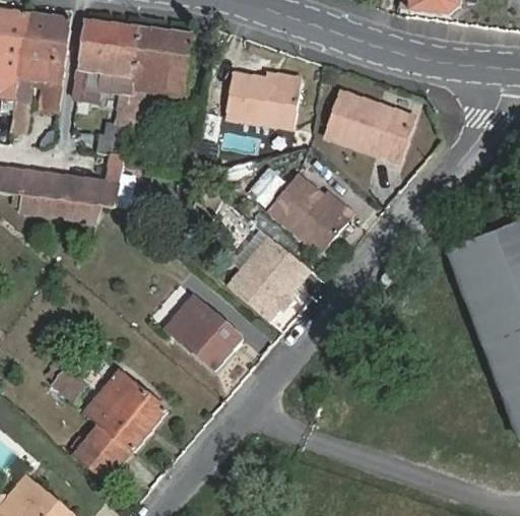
[(411,0),(410,7),(410,9),(450,14),(460,9),(461,0),(411,0)]
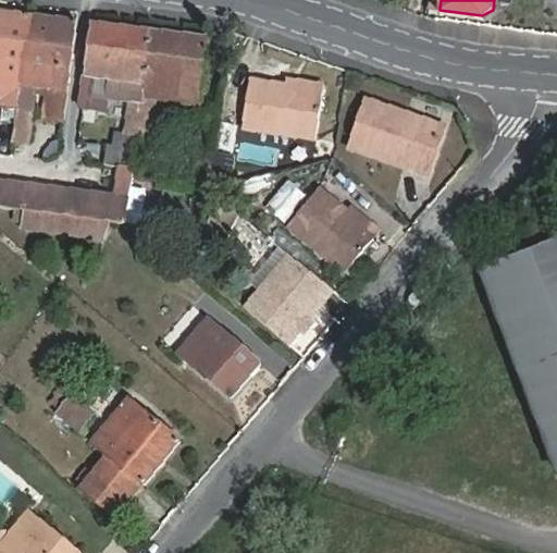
[(0,10),(0,77),(3,78),(0,101),(16,102),(26,14),(0,10)]
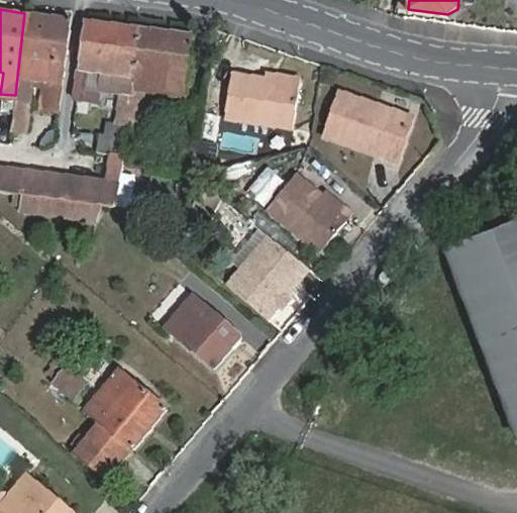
[(70,17),(24,13),(15,95),(12,119),(23,120),(26,98),(27,97),(30,77),(42,78),(41,93),(42,94),(41,107),(58,109),(70,17)]
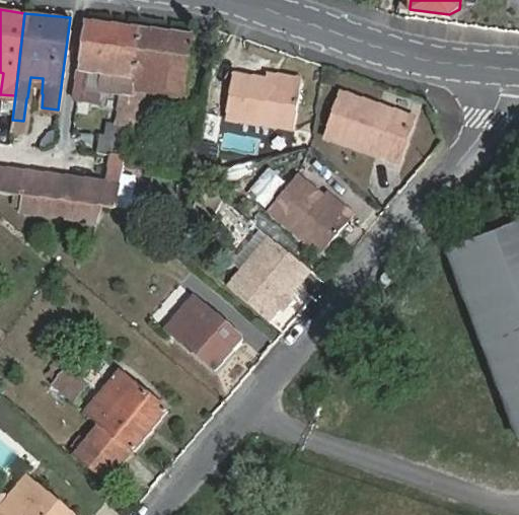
[(134,74),(140,26),(82,18),(73,96),(96,100),(98,89),(120,91),(116,122),(115,132),(104,131),(102,151),(109,152),(123,154),(127,124),(132,87),(134,74)]
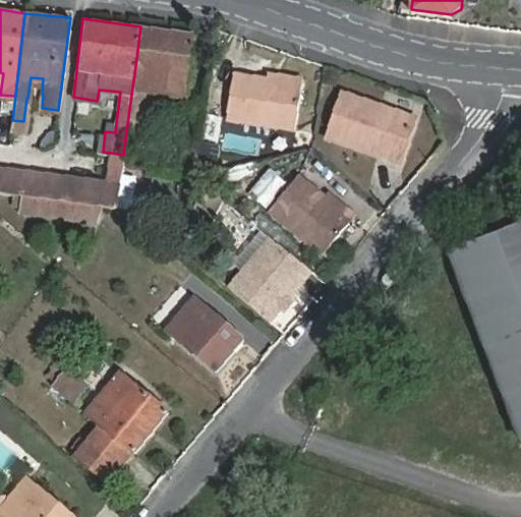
[(193,34),(140,26),(134,74),(187,81),(193,34)]
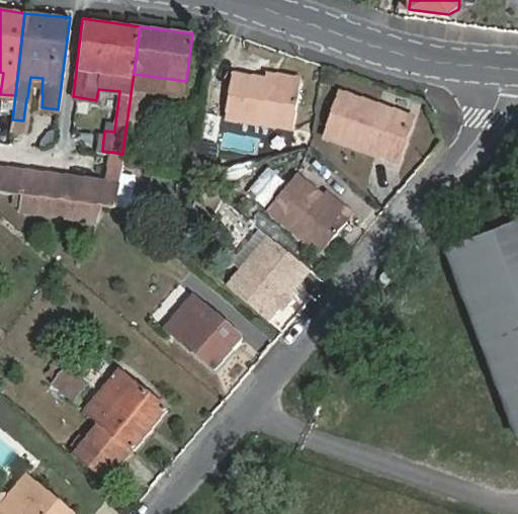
[(264,72),(263,79),(263,85),(295,89),(297,76),(264,72)]
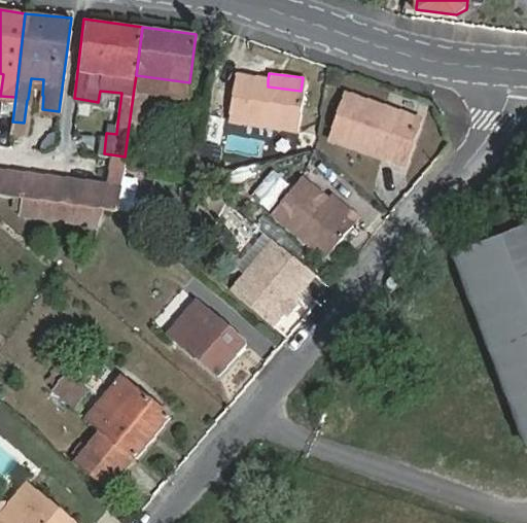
[(189,82),(136,75),(134,89),(149,91),(188,95),(189,82)]
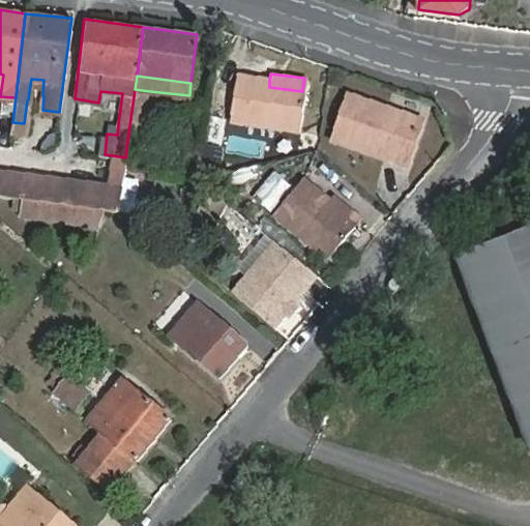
[(269,87),(269,81),(234,77),(229,122),(298,129),(302,91),(269,87)]
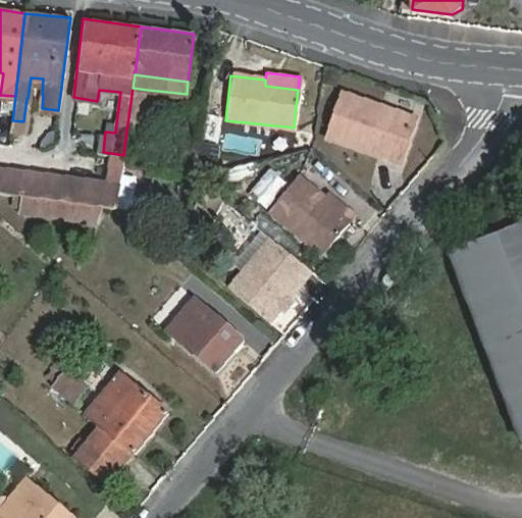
[(148,90),(133,88),(127,124),(144,126),(148,90)]
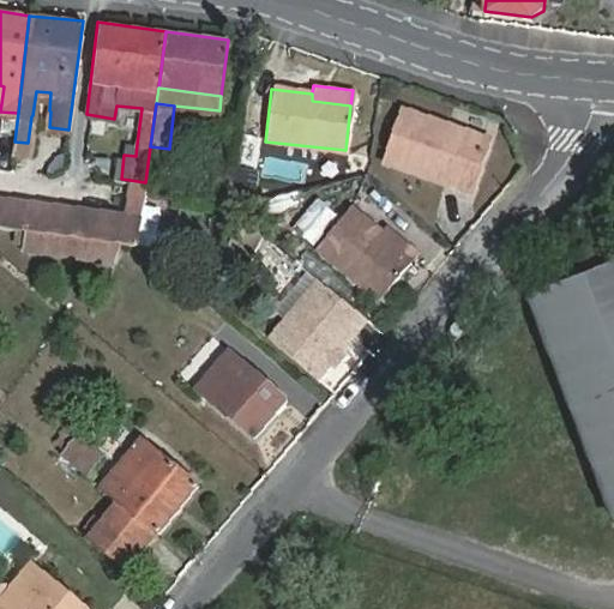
[(403,106),(386,155),(452,175),(450,185),(471,192),(491,134),(403,106)]
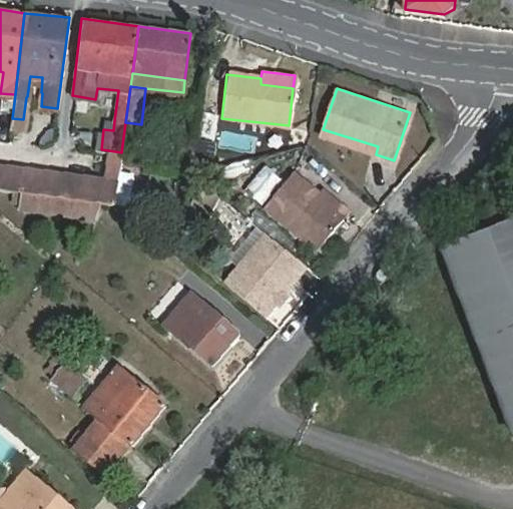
[(105,119),(103,129),(113,130),(114,120),(105,119)]
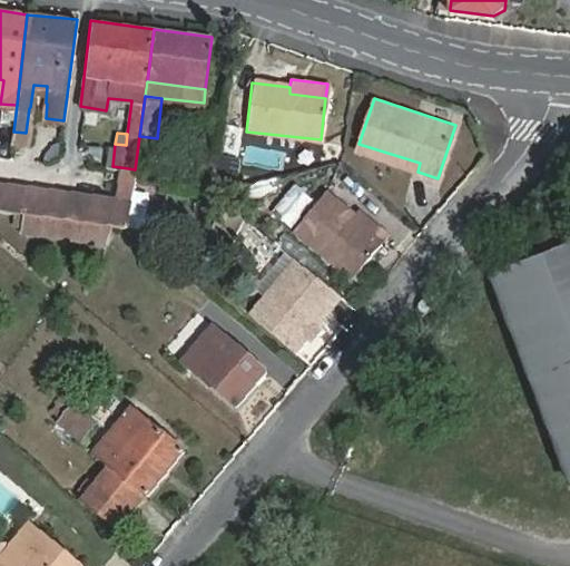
[(420,163),(359,144),(356,152),(418,172),(420,163)]
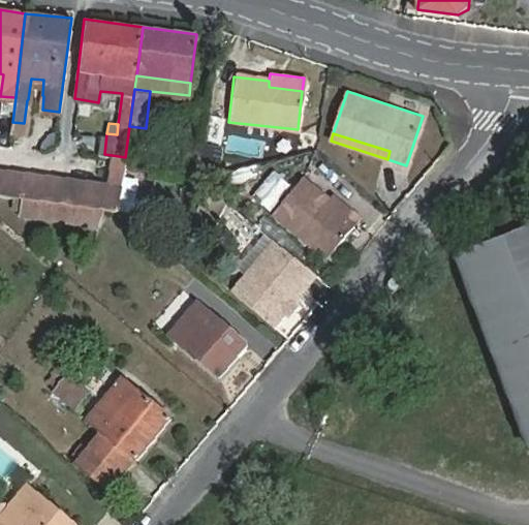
[(112,155),(109,184),(121,186),(124,161),(125,157),(112,155)]
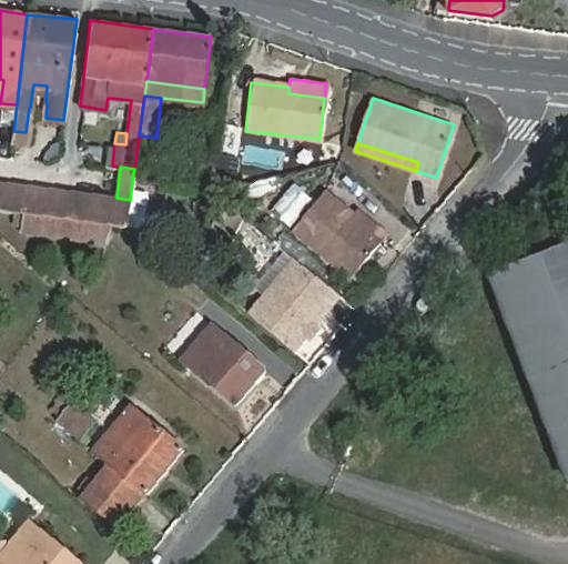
[(0,180),(0,208),(24,211),(108,221),(127,224),(127,222),(130,200),(117,198),(0,180)]
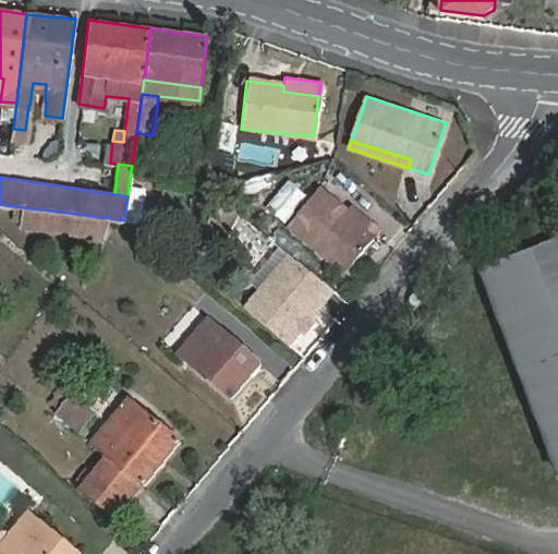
[(340,217),(344,211),(314,187),(284,225),(343,272),(368,240),(340,217)]
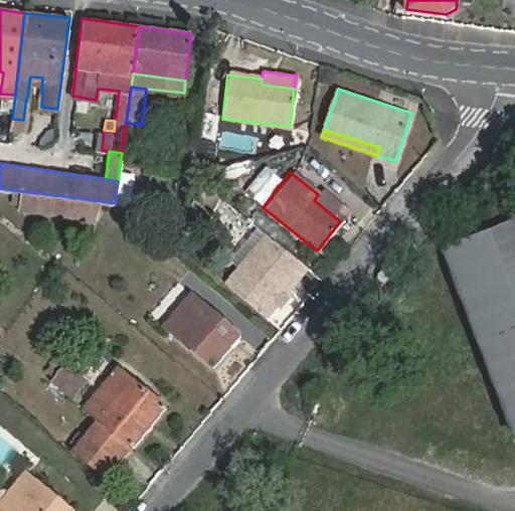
[(118,181),(115,201),(133,203),(136,183),(118,181)]
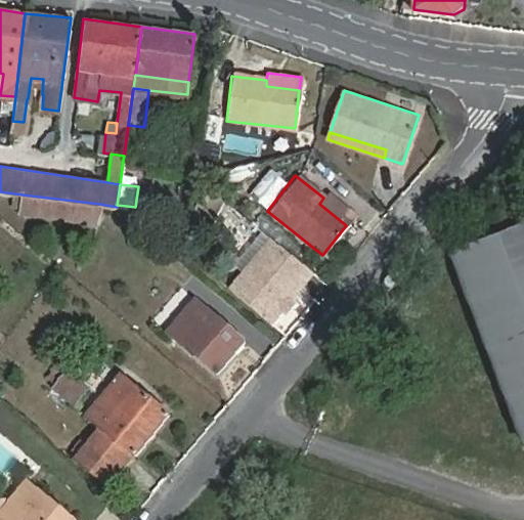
[(326,193),(323,198),(319,204),(346,225),(354,216),(326,193)]
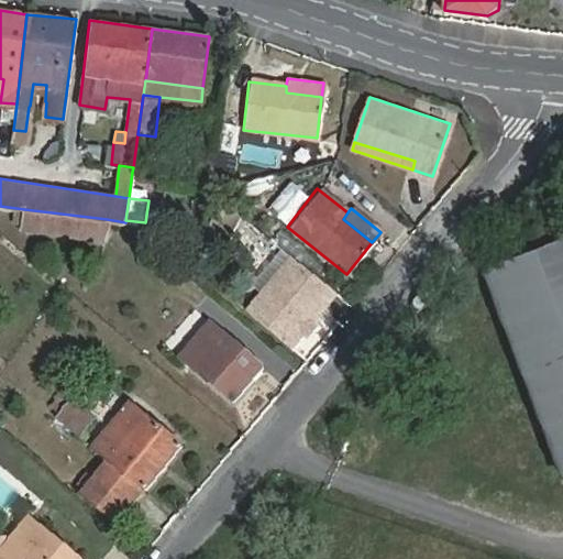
[(100,239),(107,219),(24,209),(23,226),(75,233),(100,239)]
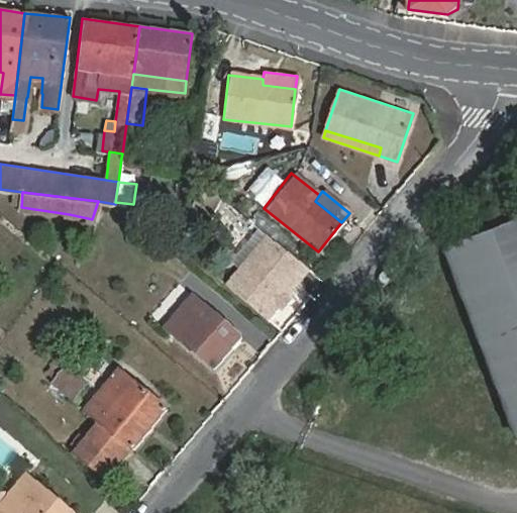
[(516,228),(445,257),(516,445),(516,444),(516,228)]
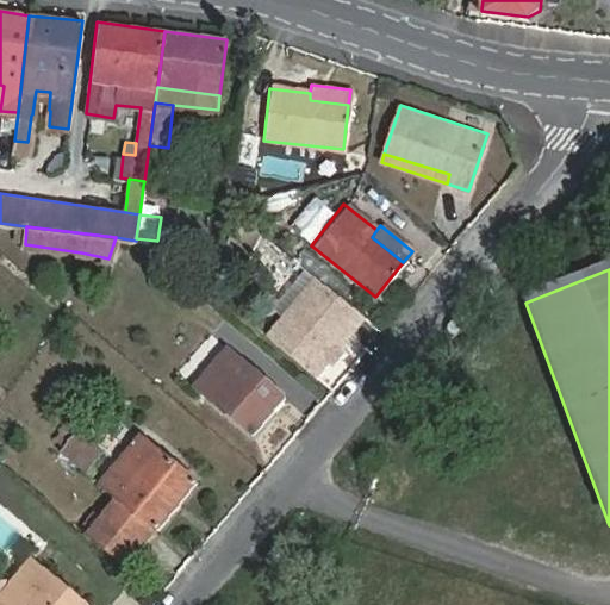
[(316,276),(267,332),(311,372),(325,356),(334,347),(361,315),(316,276)]
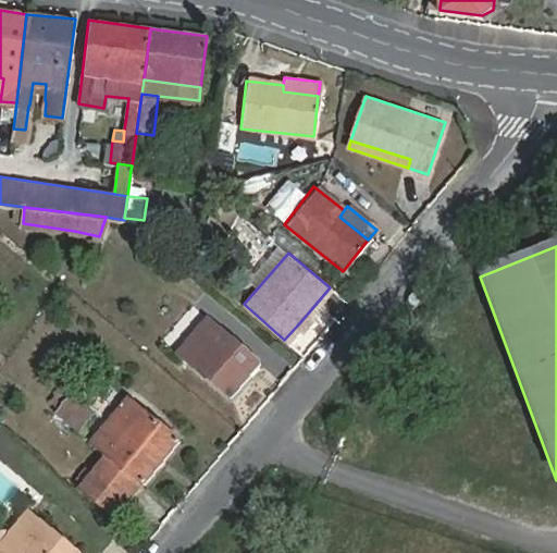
[(308,320),(305,317),(297,326),(301,329),(308,320)]
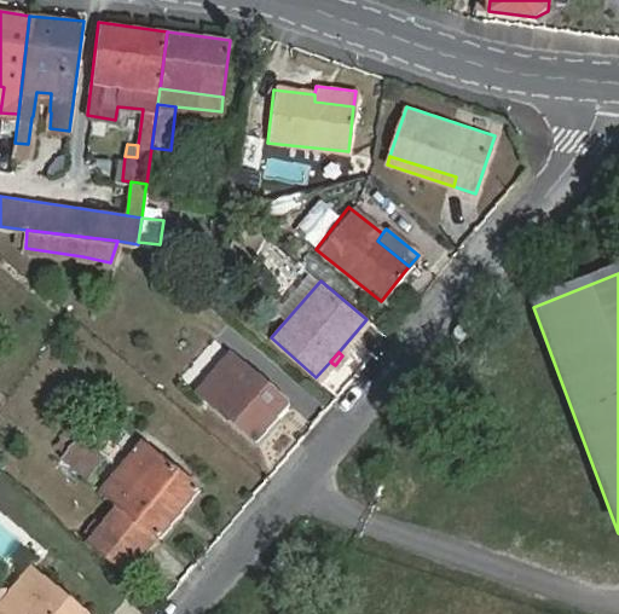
[(287,400),(236,357),(208,389),(203,386),(200,391),(254,439),(287,400)]
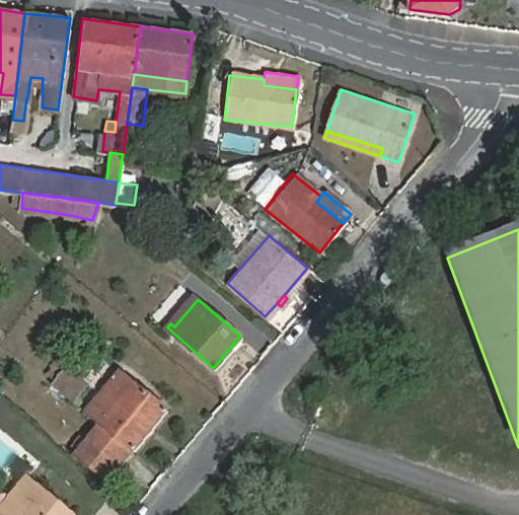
[(86,380),(59,358),(51,369),(59,376),(56,379),(75,395),(86,380)]
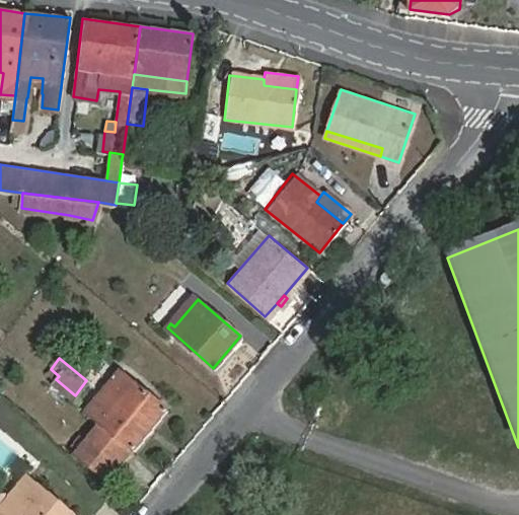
[(165,409),(119,370),(86,409),(100,420),(74,452),(105,477),(131,445),(134,447),(165,409)]
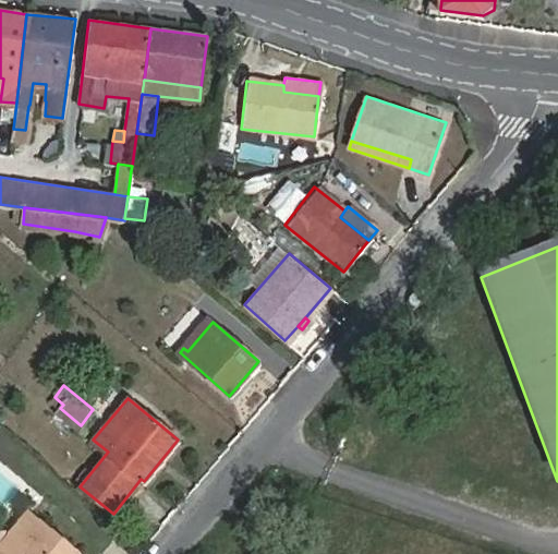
[(22,544),(13,553),(82,553),(83,553),(29,508),(9,533),(22,544)]
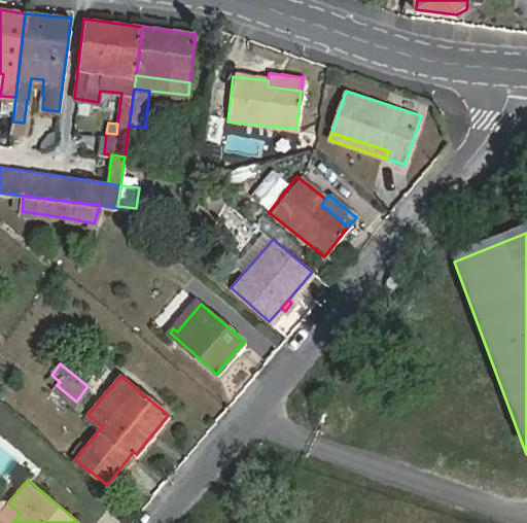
[(0,522),(12,522),(21,514),(8,503),(4,499),(0,499),(0,522)]
